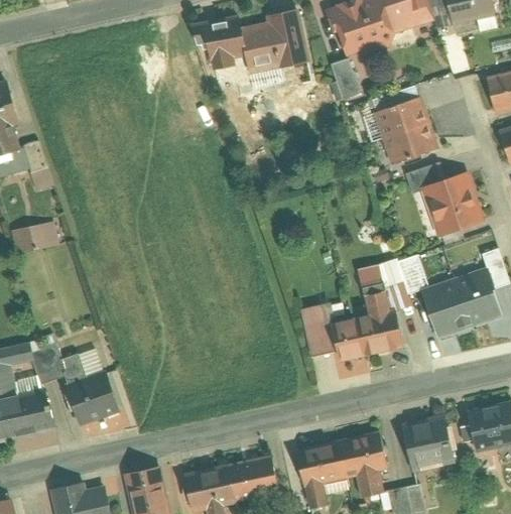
[(344,0),(329,6),(345,51),(400,32),(388,0),(344,0)]
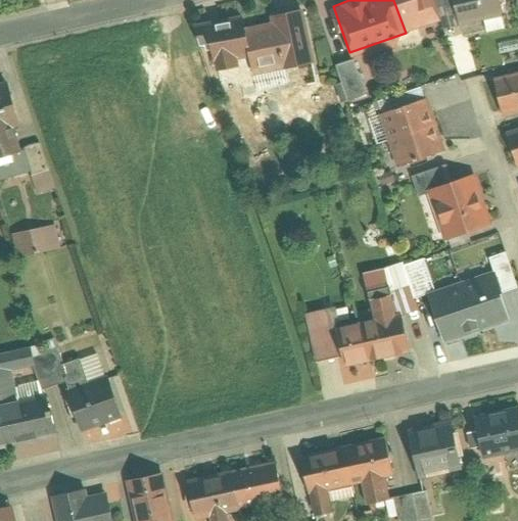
[(393,0),(406,33),(444,18),(438,0),(393,0)]
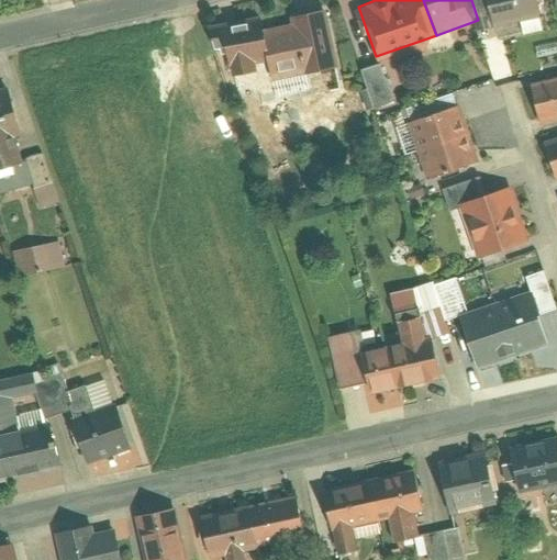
[(488,0),(494,24),(543,13),(539,0),(488,0)]
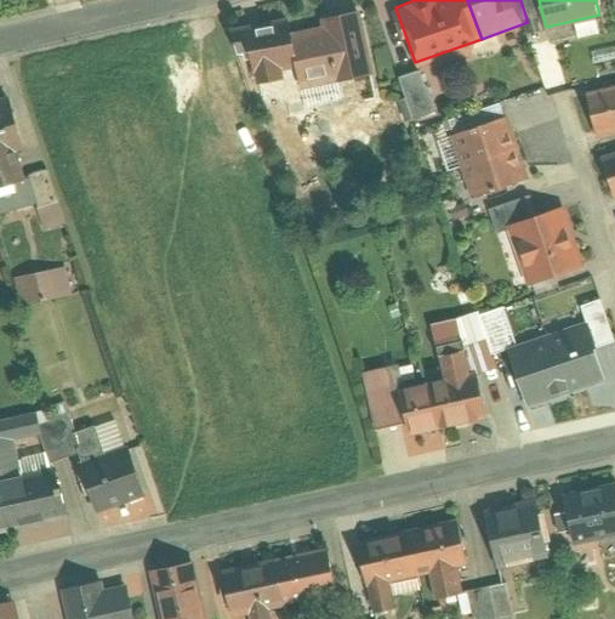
[(373,71),(363,7),(323,13),(324,22),(297,26),(303,62),(306,80),(373,71)]
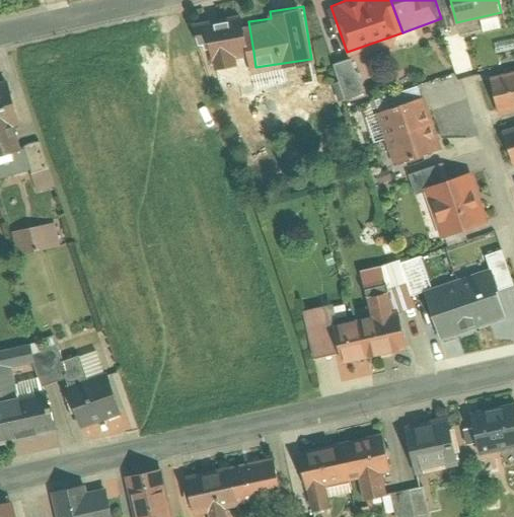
[(253,52),(248,21),(247,9),(192,16),(197,56),(212,54),(214,67),(240,63),(238,54),(253,52)]
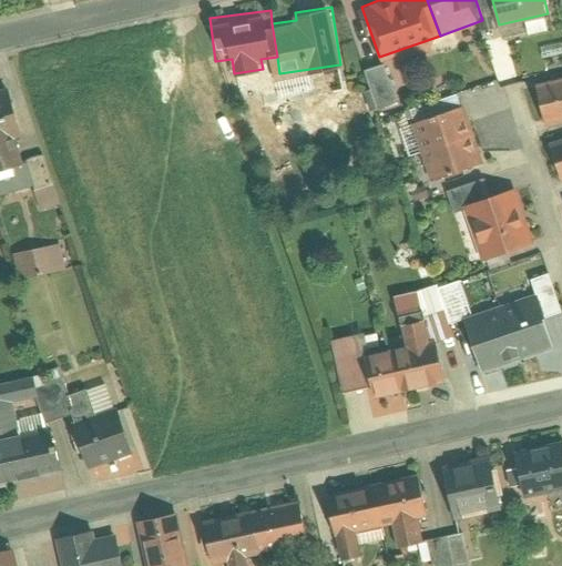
[(368,109),(391,102),(379,61),(356,68),(368,109)]
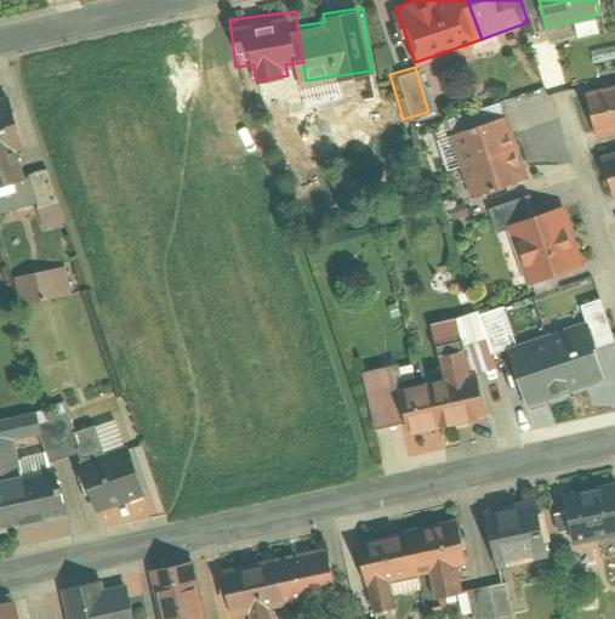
[(614,87),(582,95),(591,136),(614,130),(614,87)]
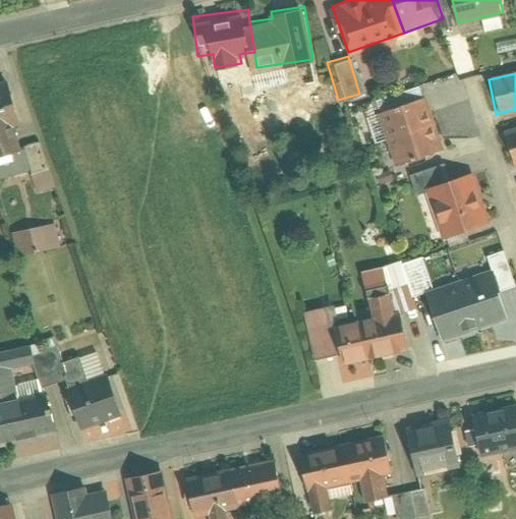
[(10,78),(0,81),(0,153),(22,146),(16,126),(23,124),(10,78)]
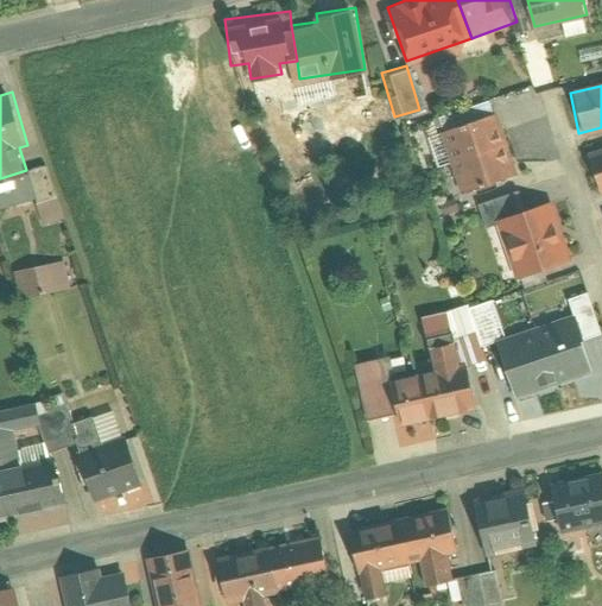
[(493,117),(438,134),(448,164),(502,146),(493,117)]
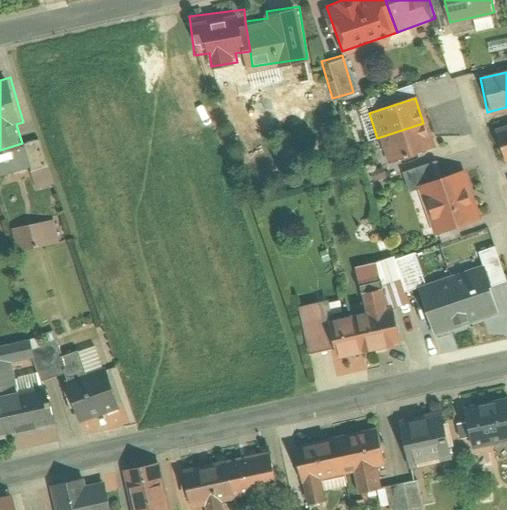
[(423,123),(377,138),(385,163),(431,148),(423,123)]
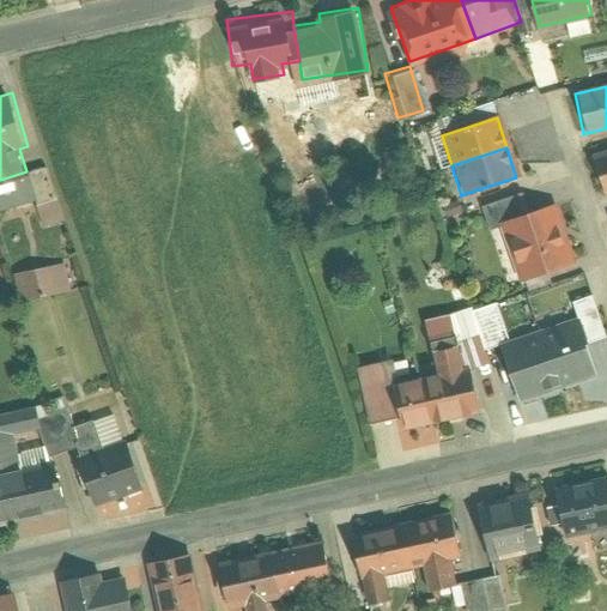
[(606,150),(590,156),(602,197),(606,195),(606,150)]
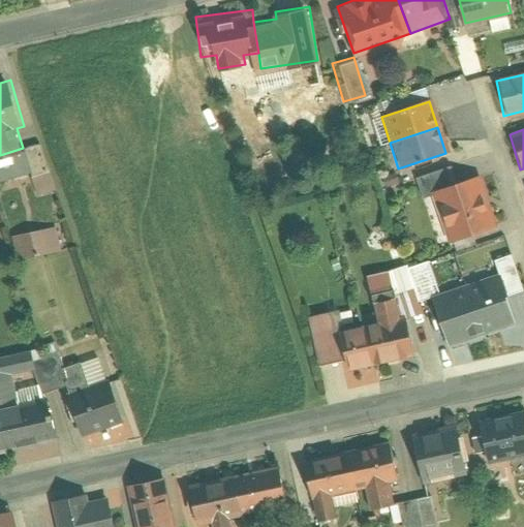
[(480,177),(429,193),(445,243),(496,226),(480,177)]
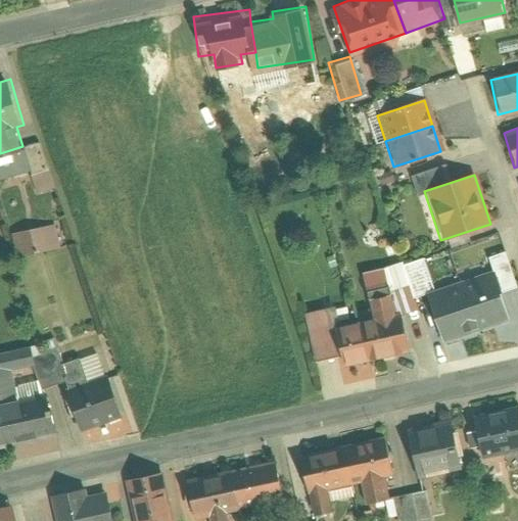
[(56,220),(11,228),(15,251),(60,243),(56,220)]
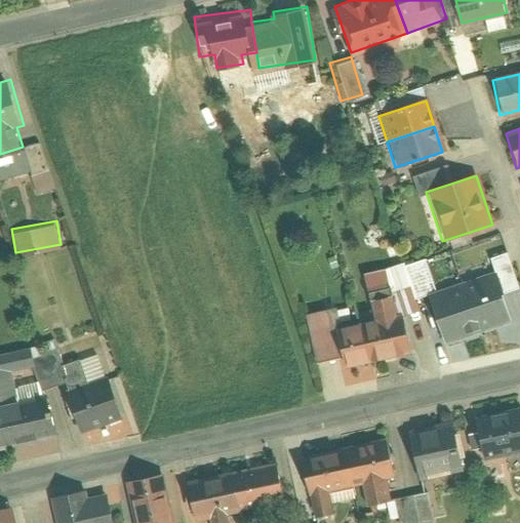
[(492,275),(428,296),(443,343),(508,321),(492,275)]
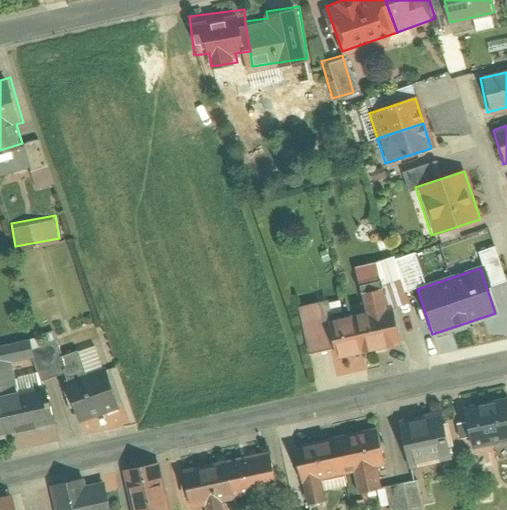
[(399,344),(391,306),(359,314),(368,351),(399,344)]
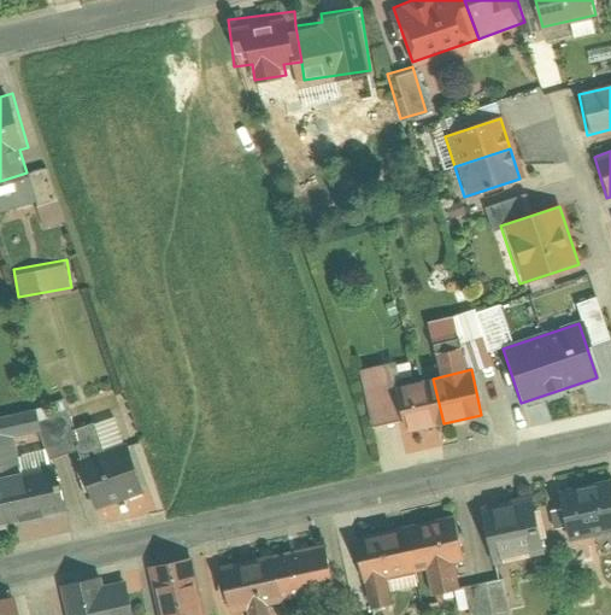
[(444,423),(433,379),(394,387),(405,432),(444,423)]
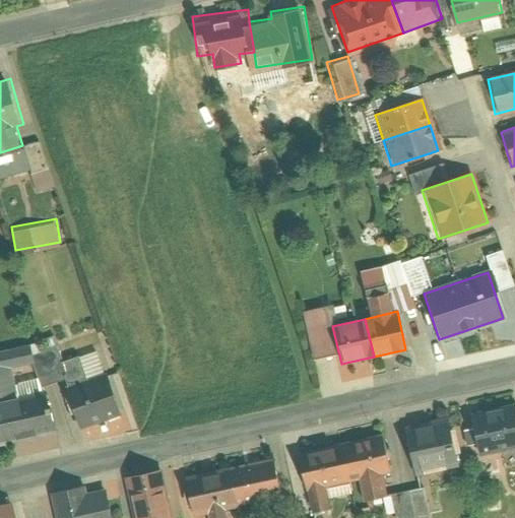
[(109,378),(67,393),(80,430),(122,414),(109,378)]
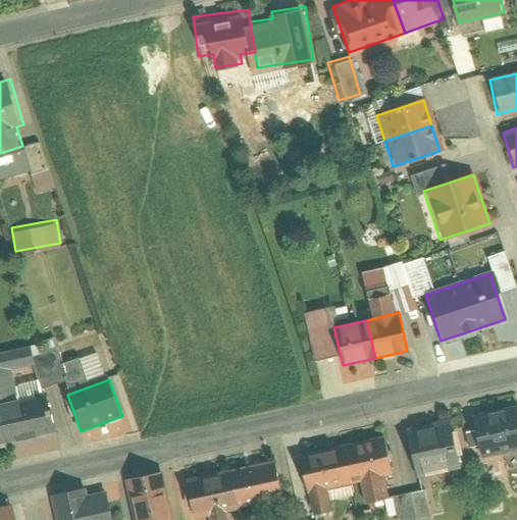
[(40,394),(0,403),(0,418),(5,443),(49,433),(40,394)]
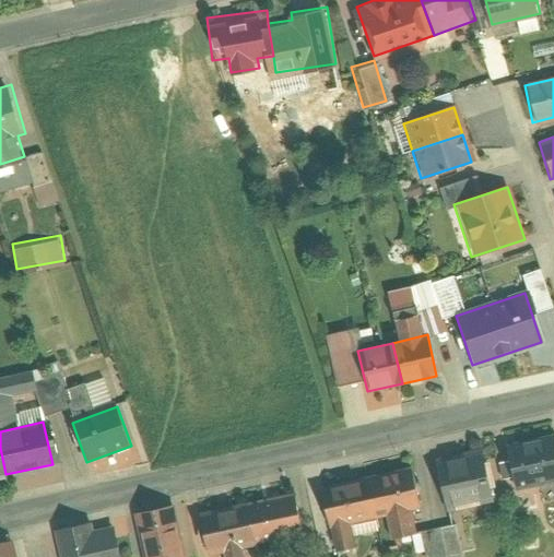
[(553,435),(504,447),(514,492),(553,483),(553,435)]
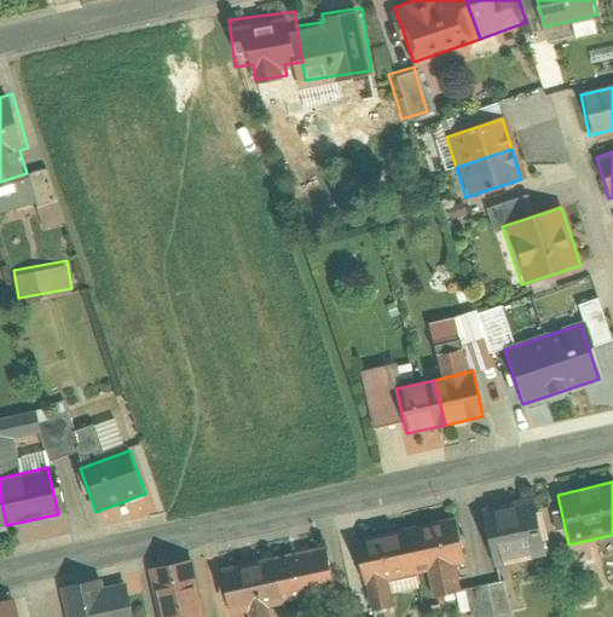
[(532,501),(481,512),(493,568),(544,555),(532,501)]
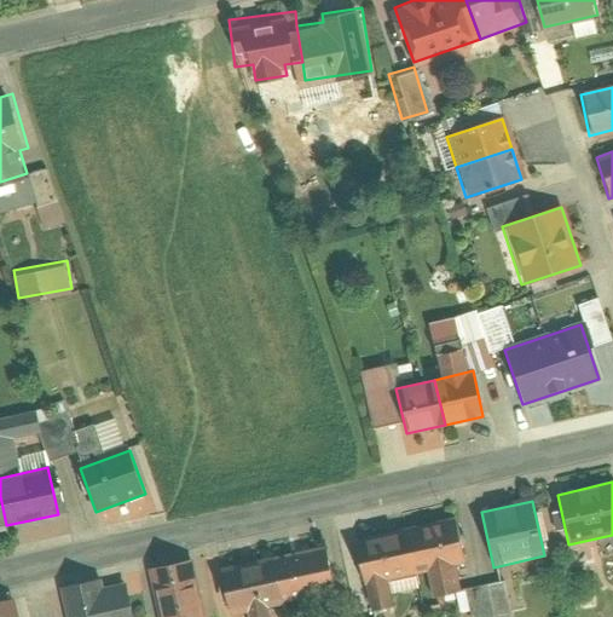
[(454,520),(400,531),(409,574),(424,571),(429,597),(456,590),(451,565),(462,563),(454,520)]
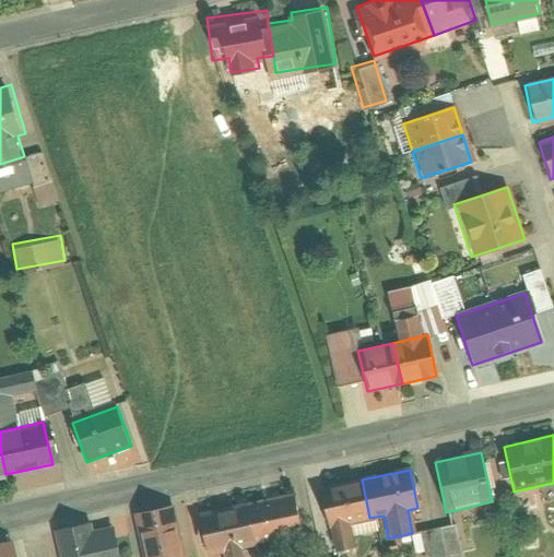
[(362,480),(320,488),(334,555),(354,550),(349,522),(369,518),(362,480)]
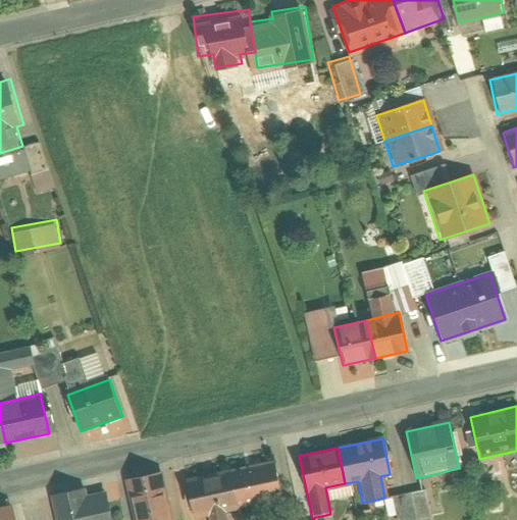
[(273,462),(227,471),(237,511),(253,507),(255,519),(270,519),(267,504),(282,501),(273,462)]
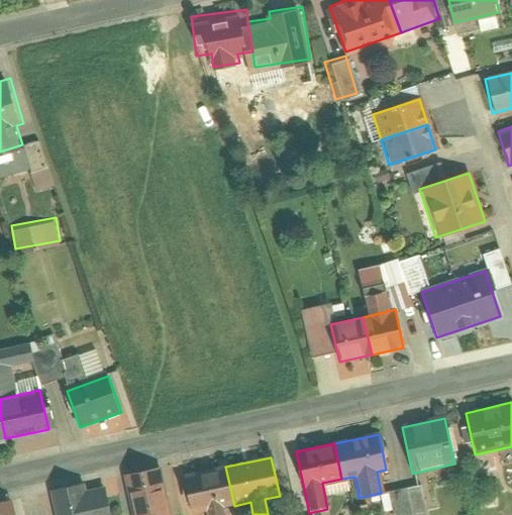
[(168,514),(158,467),(120,475),(129,514),(168,514)]
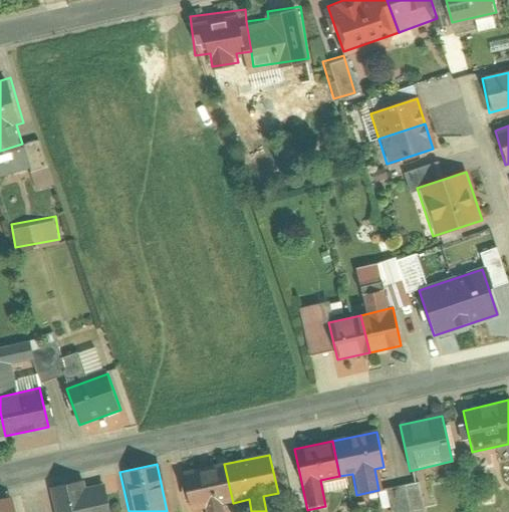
[(224,464),(181,473),(189,511),(205,508),(205,511),(223,511),(222,505),(233,503),(224,464)]
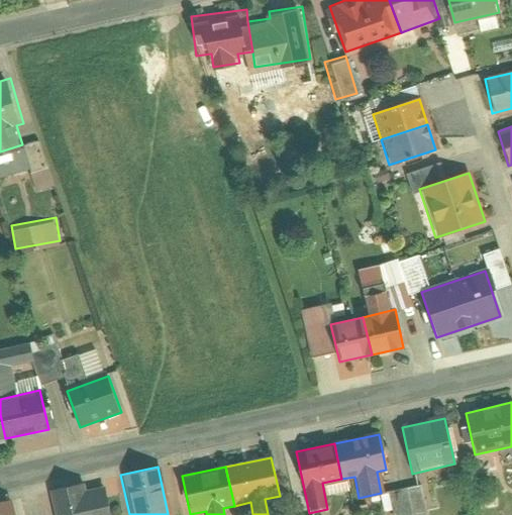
[(110,514),(104,481),(50,492),(55,514),(110,514)]
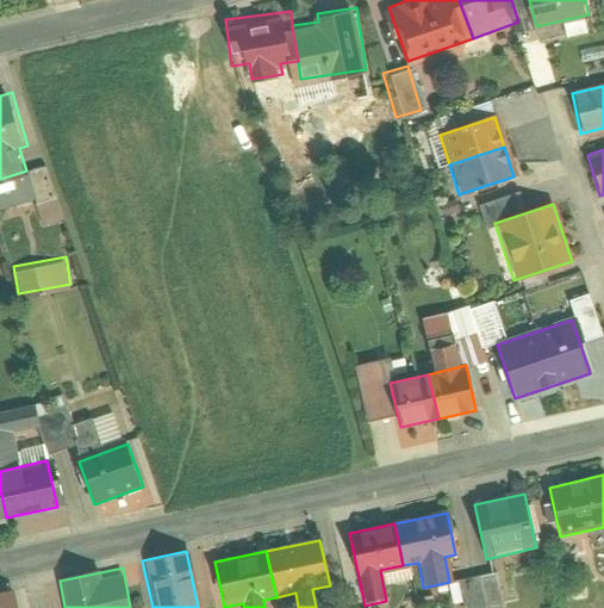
[(13,607),(10,590),(0,591),(0,607),(13,607)]
